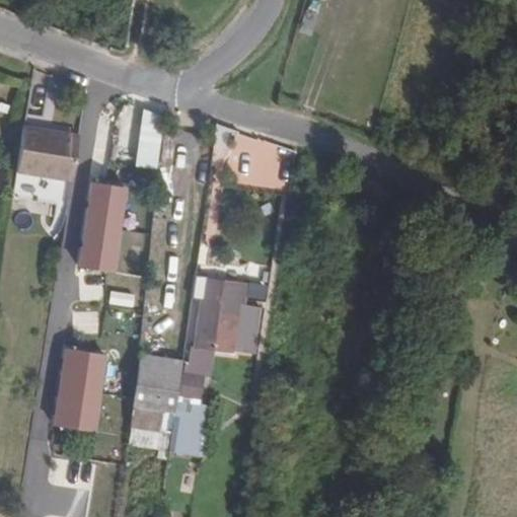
[(313,33),(319,12),(308,9),(301,29),(313,33)]
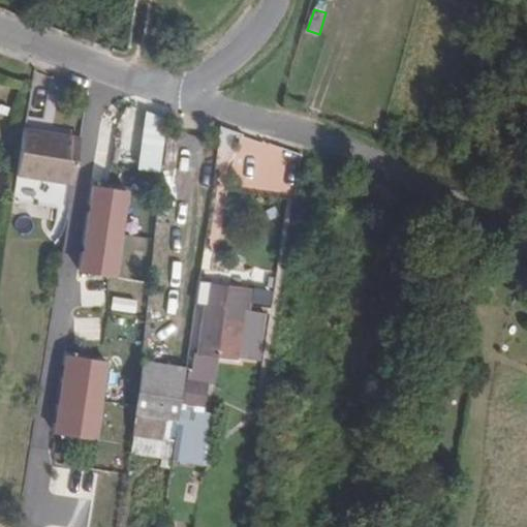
[(20,175),(50,179),(74,183),(82,137),(27,128),(20,175)]
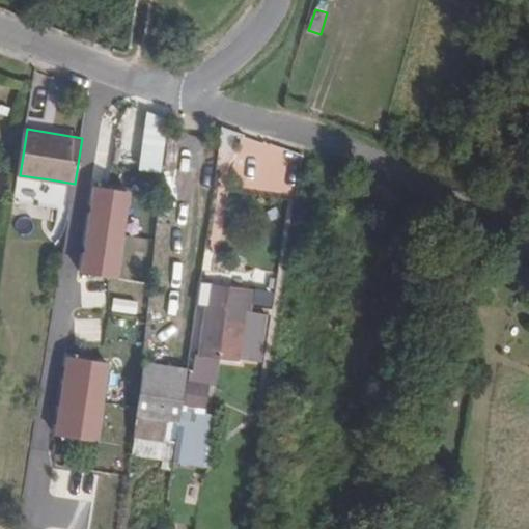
[(118,281),(133,189),(93,183),(79,275),(118,281)]
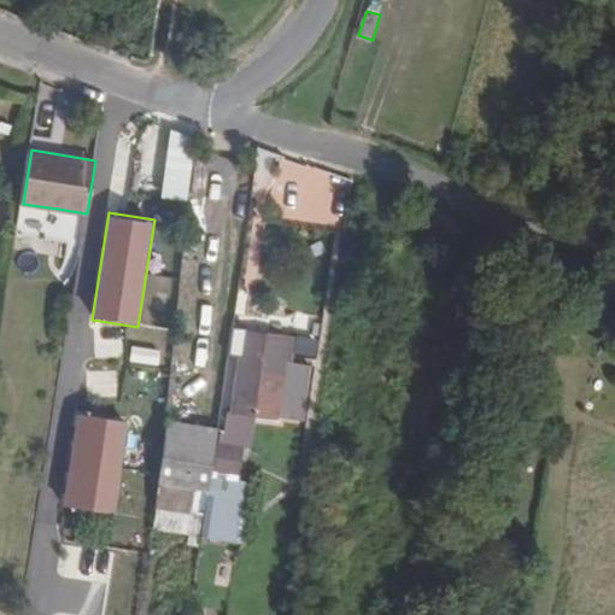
[(241,357),(233,411),(255,415),(255,420),(271,422),(273,416),(276,416),(287,341),(267,338),(267,335),(245,332),(245,334),(239,333),(234,356),(241,357)]
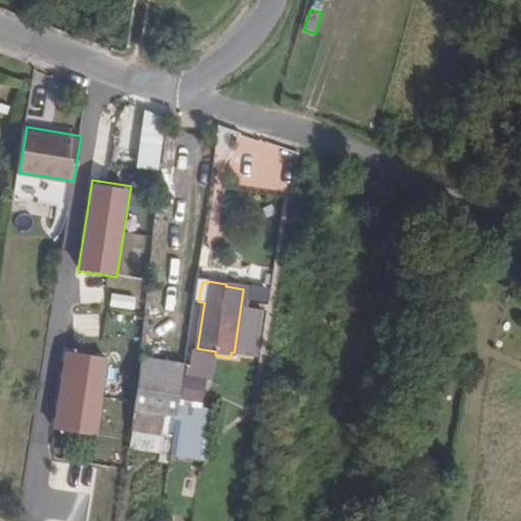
[(251,299),(270,300),(270,286),(252,285),(251,299)]
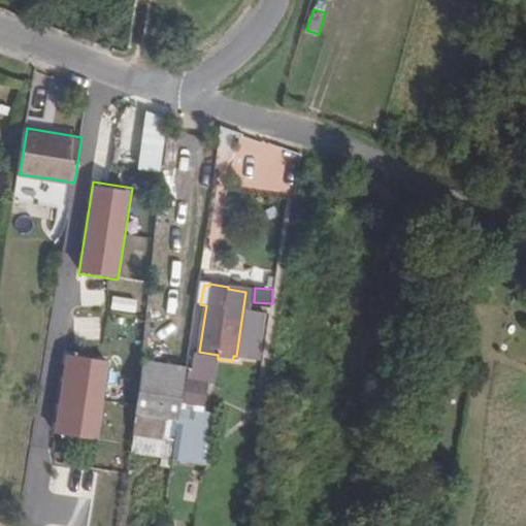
[(218,359),(218,355),(199,352),(194,352),(192,371),(216,375),(218,359)]
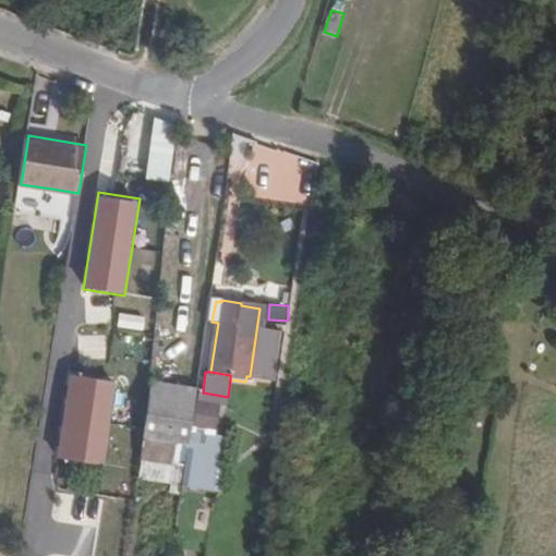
[(58,460),(105,467),(116,381),(69,374),(58,460)]
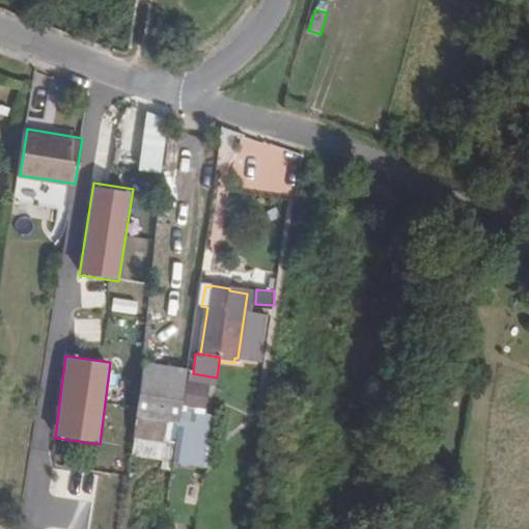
[(187,367),(142,361),(134,437),(164,443),(166,423),(181,423),(187,367)]
